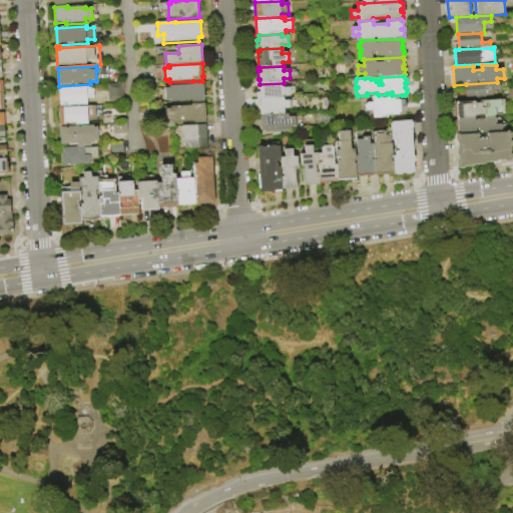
[(106,100),(121,99),(120,82),(105,83),(106,100)]
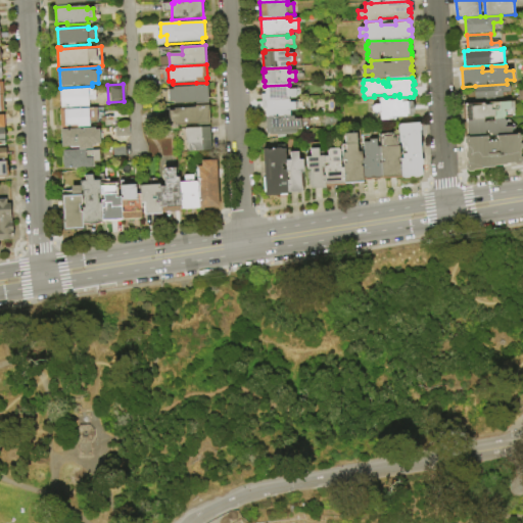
[(475,100),(475,86),(507,84),(510,84),(511,93),(503,93),(504,99),(475,100)]
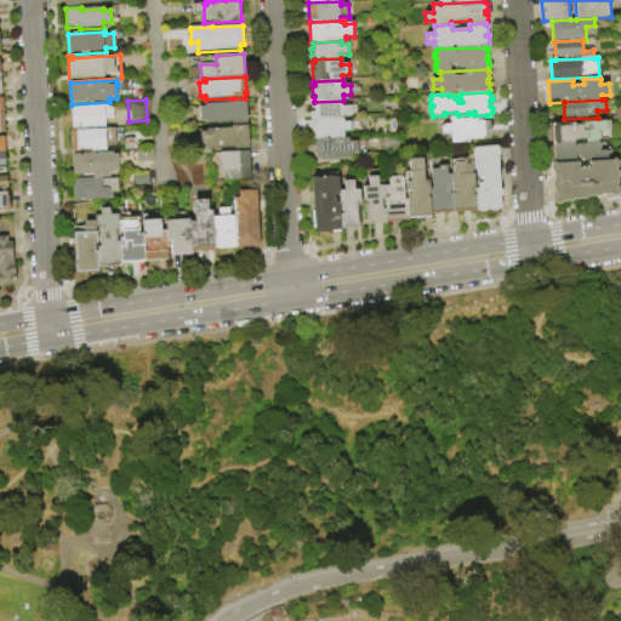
[(249,124),(233,125),(233,124),(208,125),(206,121),(200,121),(199,107),(206,107),(206,104),(232,103),(231,101),(248,101),(249,124)]
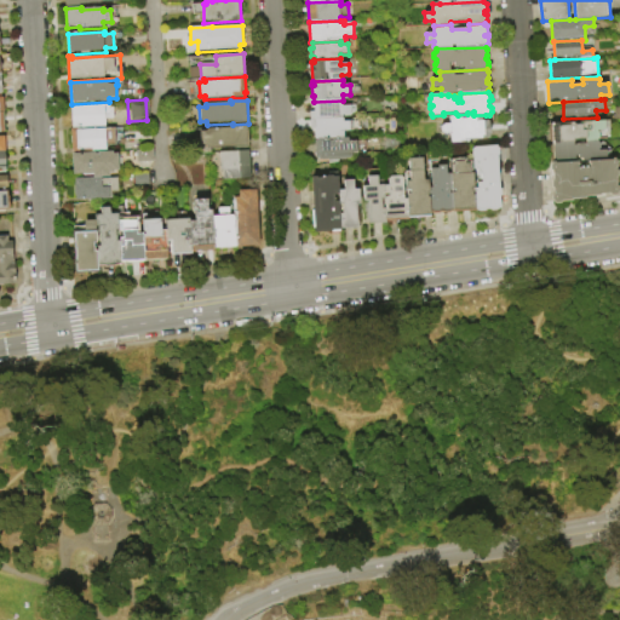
[(311,121),(310,113),(314,113),(314,102),(343,101),(343,105),(356,105),(357,114),(352,114),(352,120),(344,120),(311,121)]
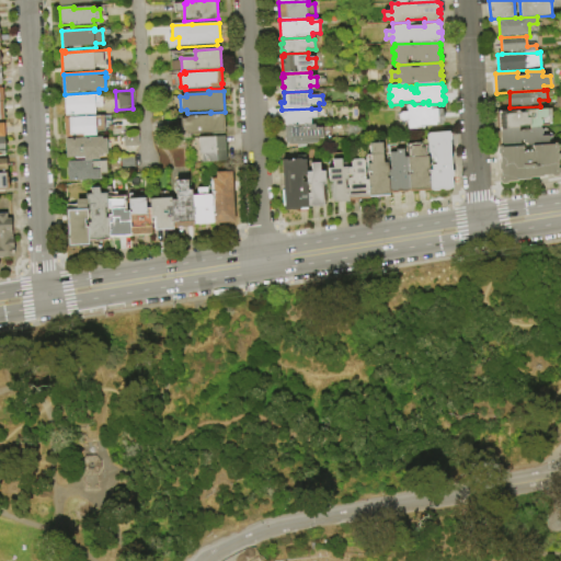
[(66,117),(65,96),(100,94),(101,98),(103,98),(104,109),(96,109),(96,115),(71,116),(66,117)]
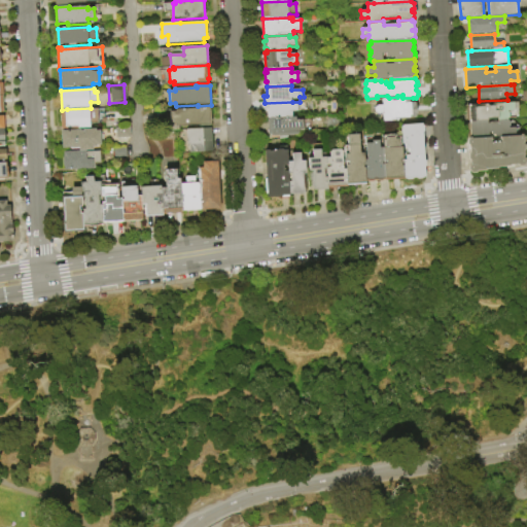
[(413,98),(413,103),(416,103),(416,106),(418,106),(418,115),(417,115),(417,118),(395,119),(395,121),(384,123),(383,114),(378,114),(376,113),(376,107),(378,106),(383,106),(383,99),(392,99),(392,101),(397,101),(397,99),(402,98),(413,98)]
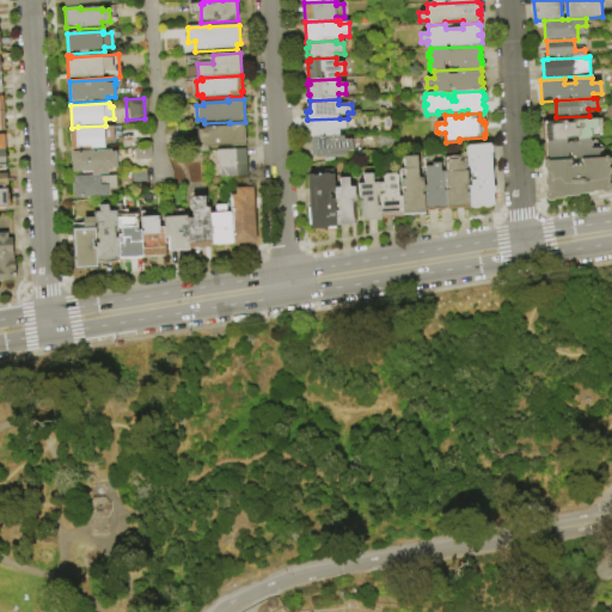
[(311,138),(311,129),(307,129),(307,120),(340,118),(340,121),(349,120),(349,129),(340,129),(340,136),(311,138)]
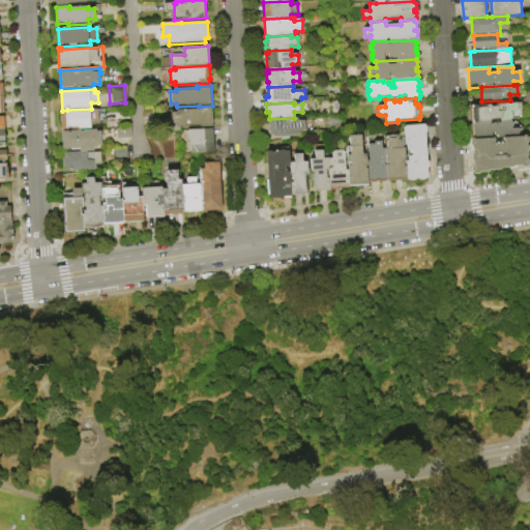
[(469,121),(468,109),(472,106),(490,105),(490,108),(496,107),(496,105),(522,104),(522,114),(521,114),(519,119),(511,120),(501,121),(501,119),(491,120),(491,122),(472,123),(469,121)]
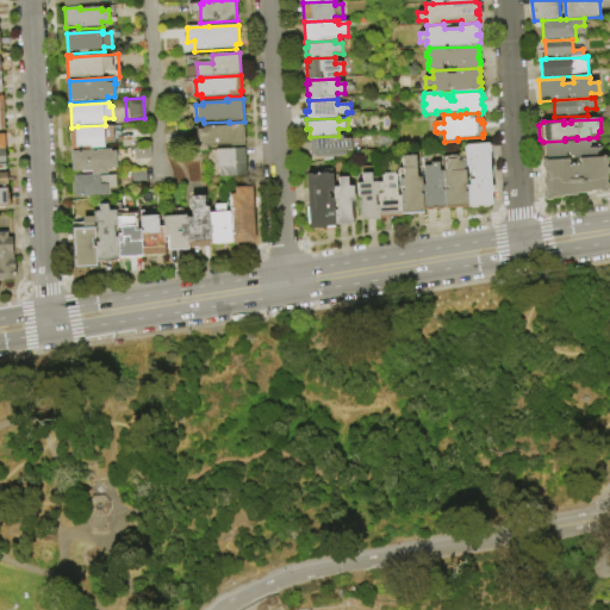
[(228,126),(228,124),(244,123),(246,147),(230,148),(230,145),(205,147),(205,144),(198,144),(197,130),(204,130),(204,128),(228,126)]
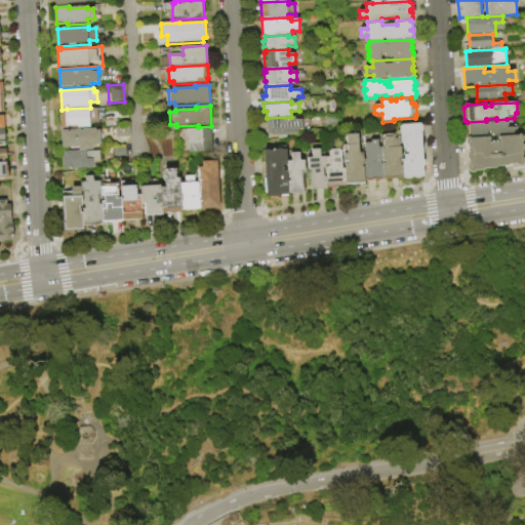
[(62,129),(61,110),(62,110),(67,109),(67,111),(89,110),(90,128),(79,128),(78,126),(68,127),(68,129),(62,129)]
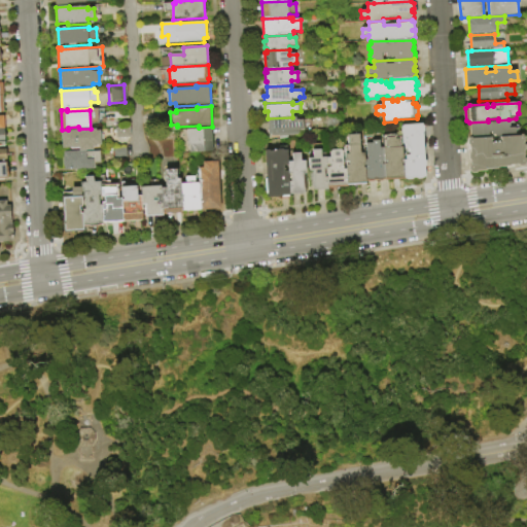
[(271,137),(271,136),(269,136),(268,118),(292,117),(296,117),(296,120),(304,120),(304,130),(300,130),(300,135),(297,135),(297,136),(271,137)]
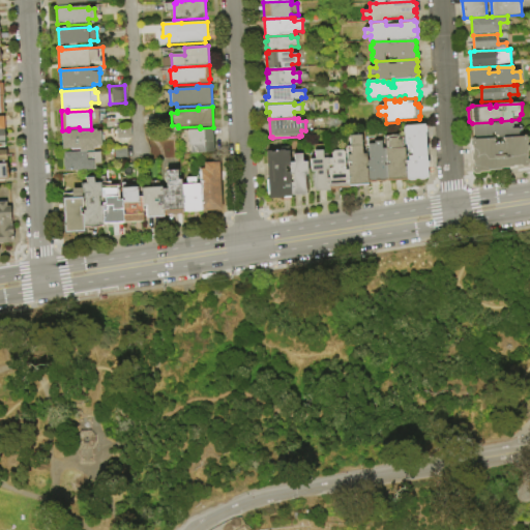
[(472,140),(470,138),(470,134),(472,133),(470,130),(470,125),(472,124),(472,123),(491,122),(491,124),(502,123),(502,121),(511,121),(512,123),(513,127),(511,129),(519,128),(519,137),(504,138),(498,138),(497,137),(495,137),(495,135),(493,135),(493,138),(472,140)]
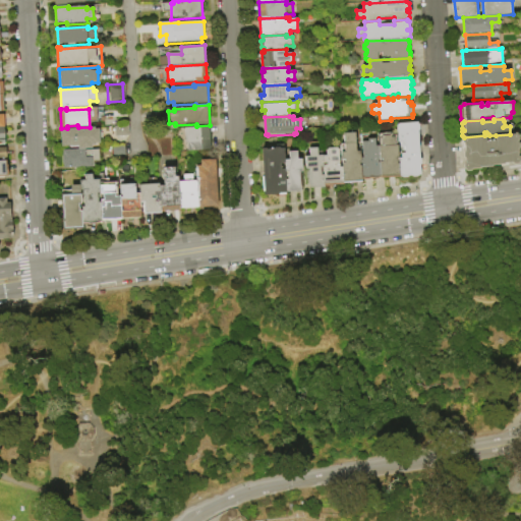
[(398,124),(419,123),(419,125),(420,125),(420,130),(419,132),(420,160),(422,160),(422,164),(421,166),(421,176),(419,176),(418,178),(413,178),(412,176),(409,176),(408,178),(403,178),(402,177),(400,177),(399,146),(398,124)]
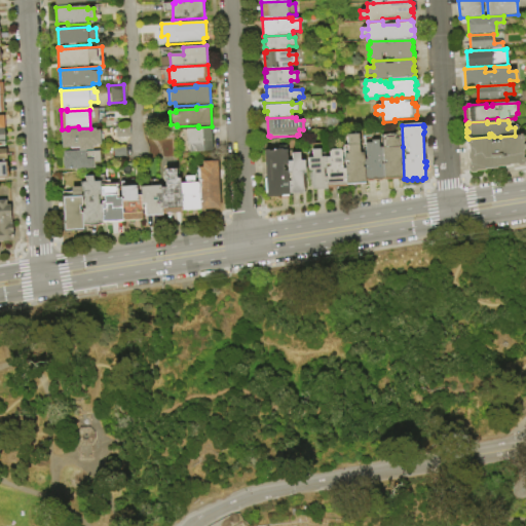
[(80,151),(79,147),(64,148),(63,130),(97,128),(97,130),(102,130),(102,146),(98,146),(98,147),(94,147),(94,150),(86,151),(80,151)]
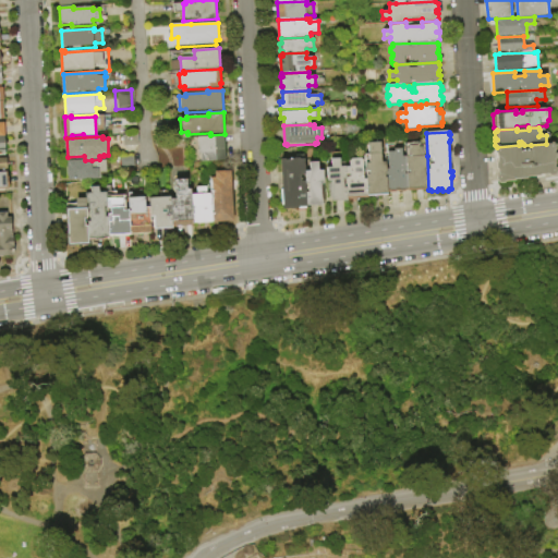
[(226,161),(203,162),(202,154),(199,154),(198,137),(225,136),(226,161)]
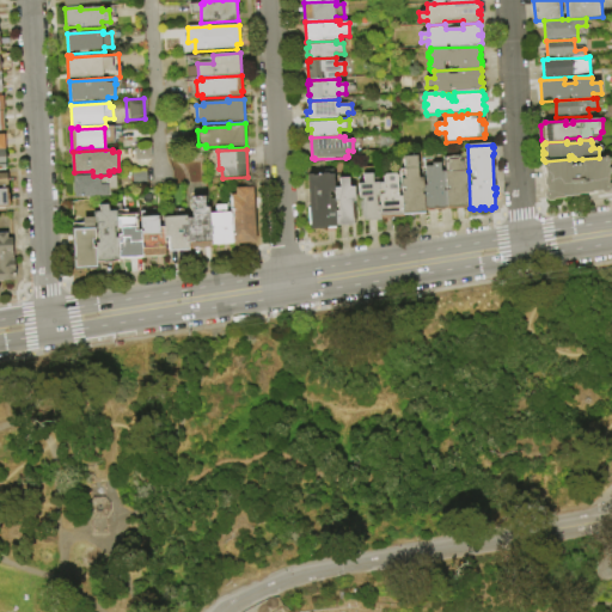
[(426,215),(403,215),(402,197),(402,179),(405,179),(404,157),(418,157),(418,178),(424,178),(424,185),(426,210),(426,215)]
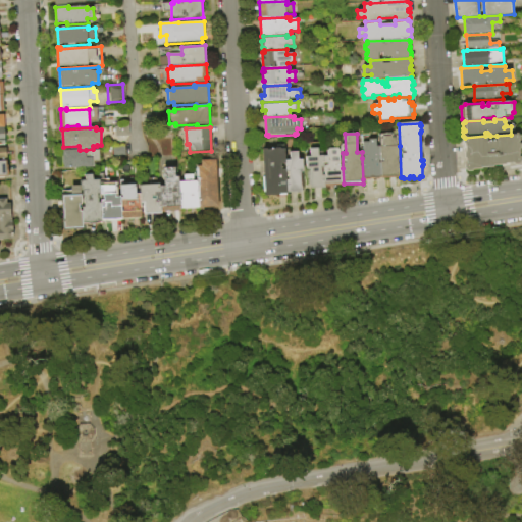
[(521,162),(519,165),(514,166),(514,164),(506,164),(506,165),(493,166),(493,168),(482,168),(482,170),(473,170),(471,172),(468,172),(465,170),(465,165),(466,163),(466,160),(465,159),(464,153),(466,152),(465,146),(464,144),(463,140),(465,139),(465,138),(485,136),(486,136),(486,142),(497,142),(497,136),(511,135),(520,135),(521,162)]
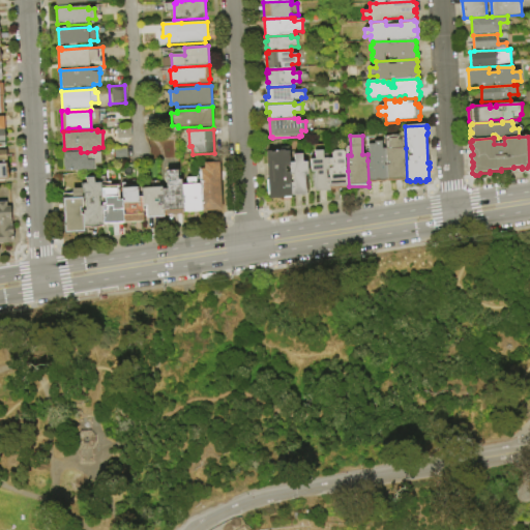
[(407,181),(387,182),(385,149),(388,149),(388,139),(399,139),(399,141),(402,141),(403,148),(406,148),(407,180),(407,181)]
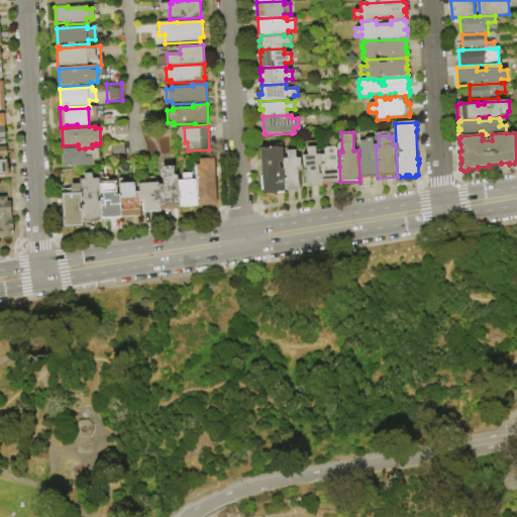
[(376,179),(371,179),(370,178),(368,178),(367,180),(362,180),(359,178),(358,157),(360,157),(359,141),(366,141),(366,138),(373,137),(374,145),(376,145),(378,178),(376,179)]
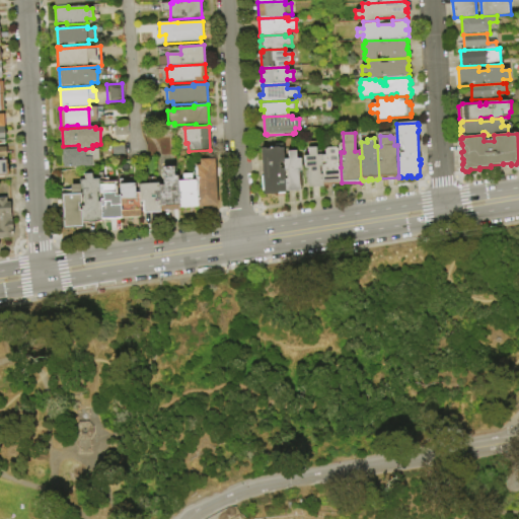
[(286,195),(264,196),(262,148),(276,148),(276,144),(284,144),(284,159),(286,193),(286,195)]
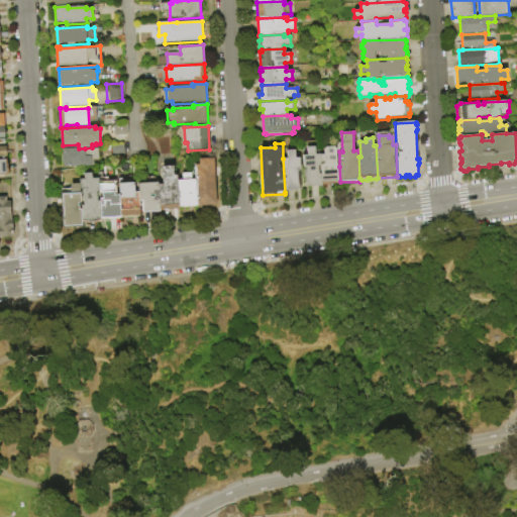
[(322,187),(308,188),(307,169),(304,169),(304,156),(308,156),(307,147),(316,147),(316,154),(321,154),(321,156),(322,185),(322,187)]
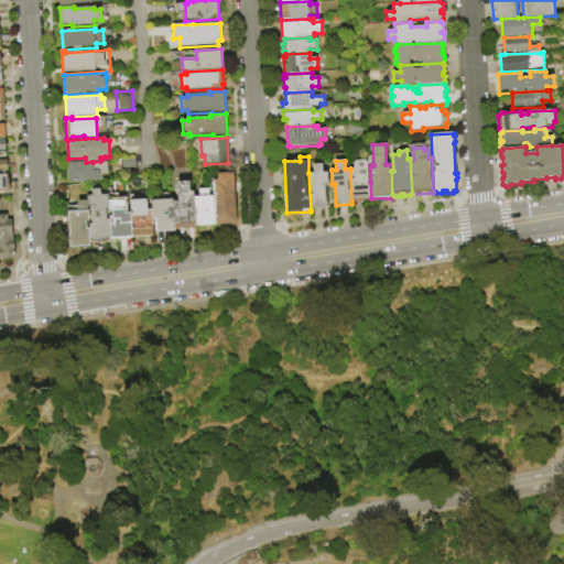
[(371,198),(371,201),(351,202),(350,170),(355,169),(354,163),(356,161),(365,161),(367,162),(368,182),(370,182),(371,198)]
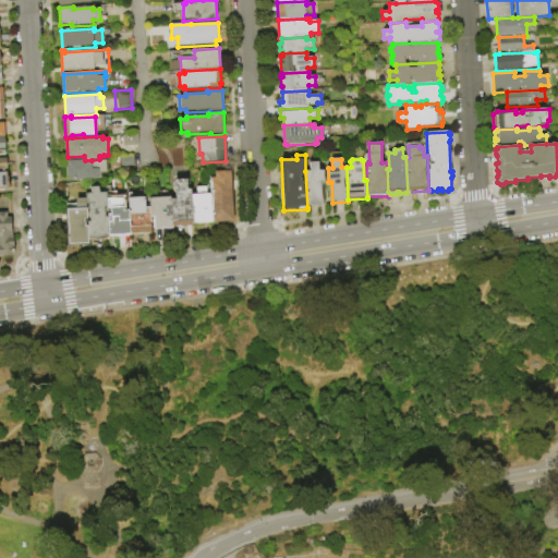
[(69,181),(68,161),(85,160),(92,160),(93,161),(107,160),(108,172),(101,173),(102,179),(69,181)]
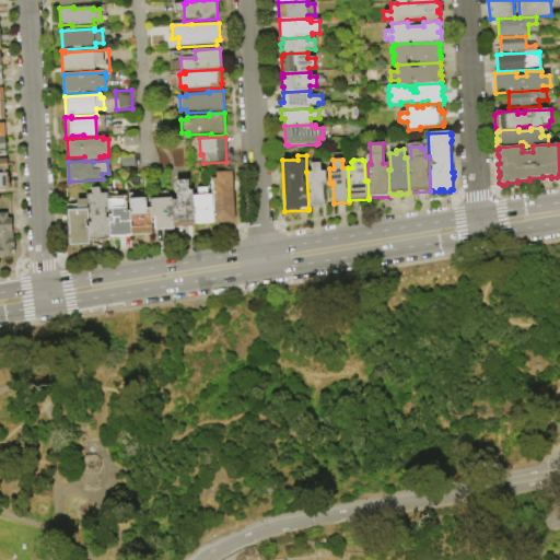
[(308,208),(306,172),(312,172),(312,164),(321,163),(321,172),(325,172),(326,185),(323,186),(324,207),(308,208)]
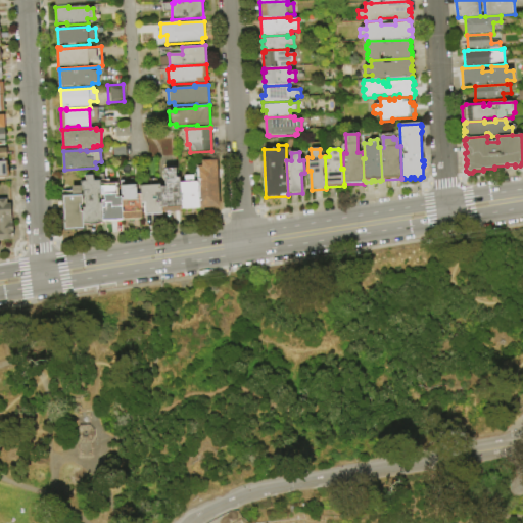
[(217,160),(220,208),(199,209),(199,208),(198,182),(197,168),(202,167),(202,161),(217,160)]
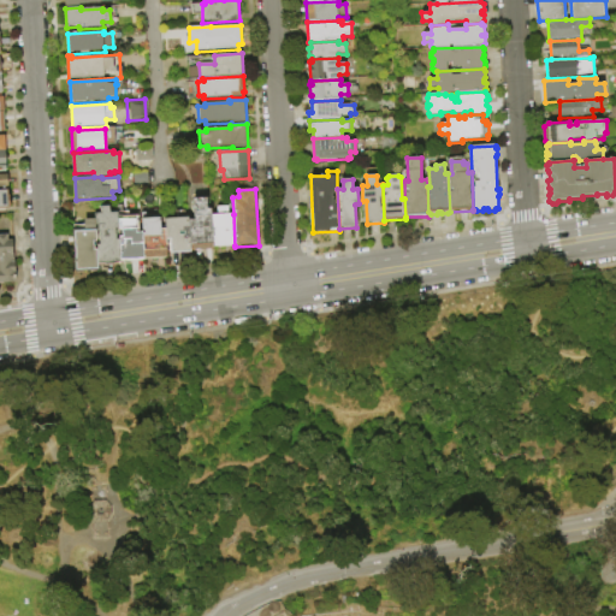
[(0,190),(9,190),(9,196),(10,196),(11,209),(0,209),(0,190)]
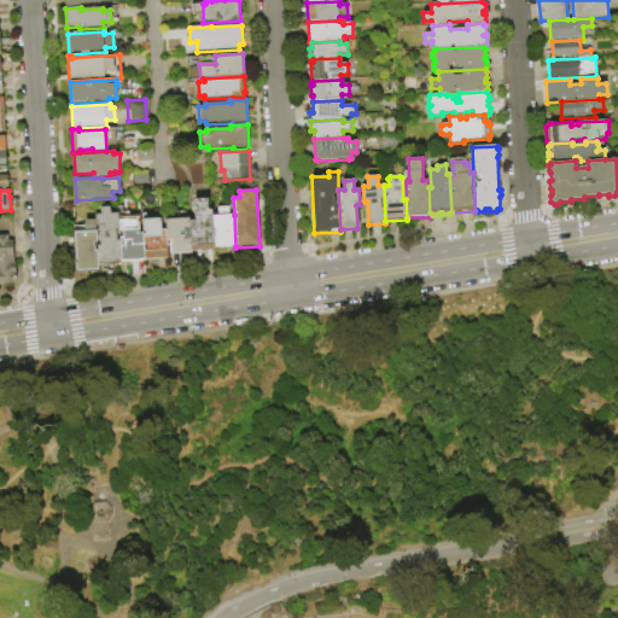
[(215,250),(191,252),(190,221),(193,221),(196,221),(194,214),(192,214),(192,207),(193,207),(193,199),(208,198),(209,210),(213,210),(213,216),(215,248),(215,250)]
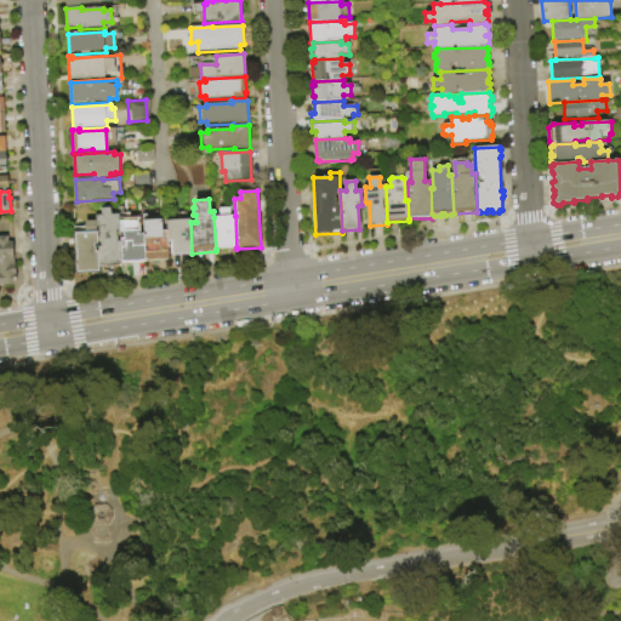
[(123,266),(98,267),(96,222),(96,216),(102,216),(102,209),(112,208),(112,215),(120,215),(120,222),(123,263),(123,266)]
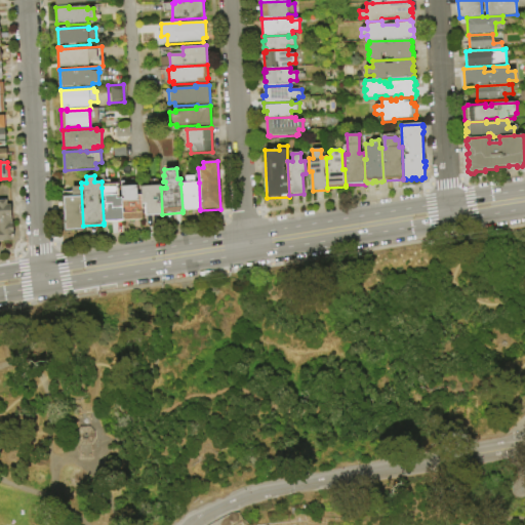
[(200,209),(183,210),(180,184),(199,183),(200,209)]
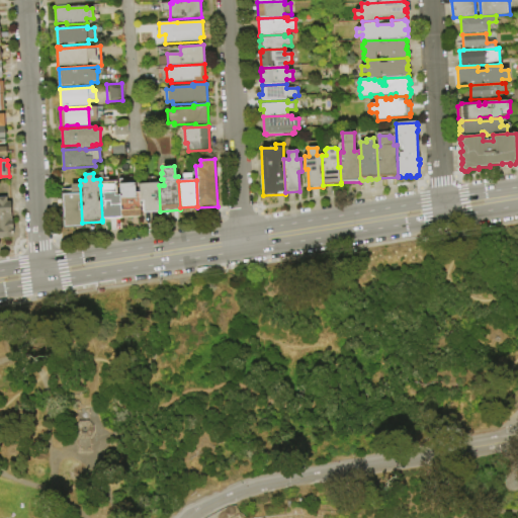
[(160,212),(145,213),(144,201),(140,201),(140,193),(139,184),(159,183),(159,185),(160,211),(160,212)]
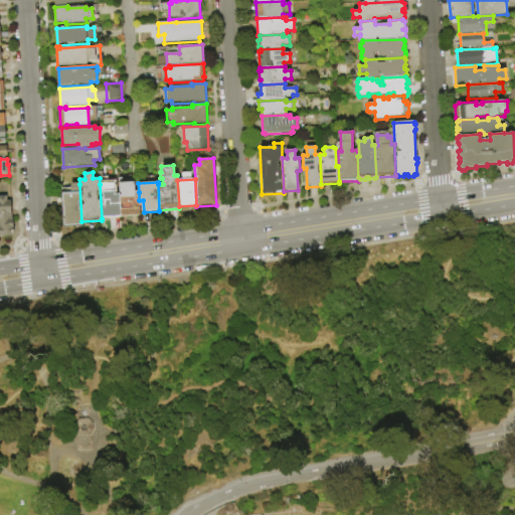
[(121,217),(102,218),(100,184),(114,183),(115,195),(120,195),(121,216),(121,217)]
